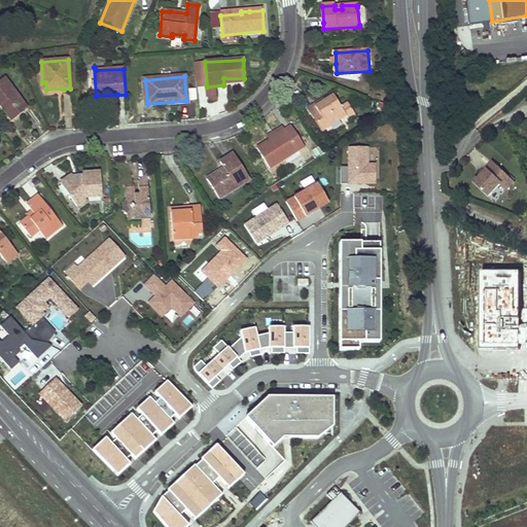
[(27,108),(4,77),(0,80),(0,105),(2,104),(5,108),(3,109),(11,120),(21,113),(27,108)]
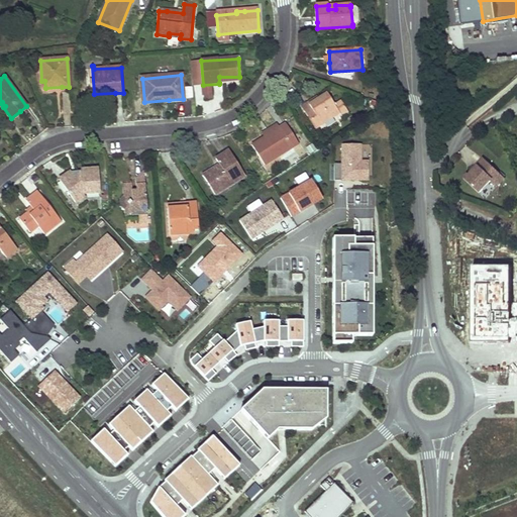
[(313,103),(303,109),(315,128),(338,113),(337,111),(343,106),(340,101),(334,105),(327,94),(313,103)]
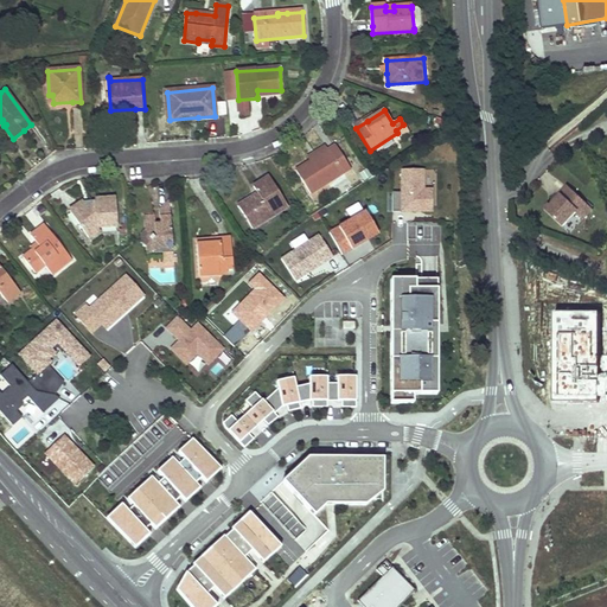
[(397,133),(400,136),(408,132),(403,125),(396,131),(397,133)]
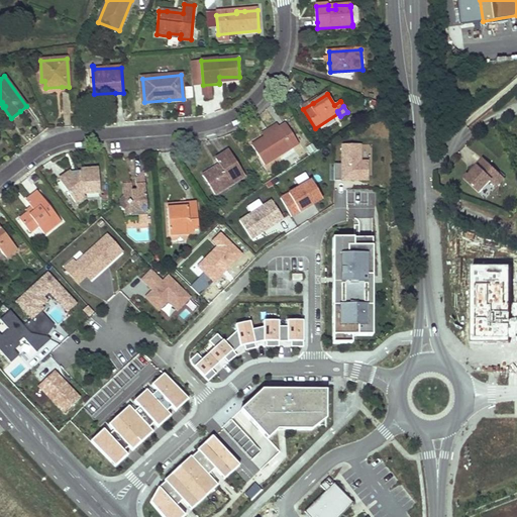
[(265,137),(251,145),(264,165),(277,157),(291,148),(298,143),(285,124),(279,128),(265,137)]
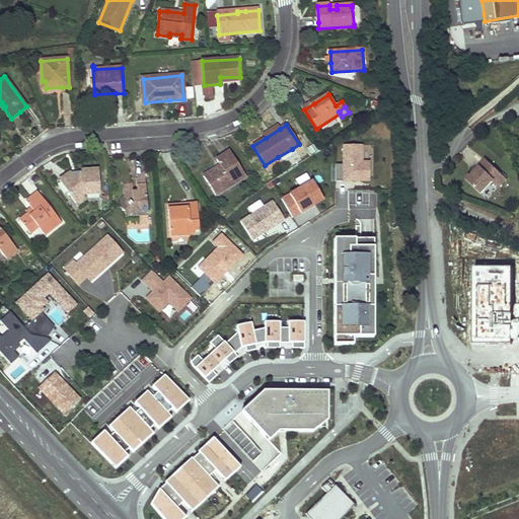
[(263,135),(266,138),(280,129),(278,126),(269,131),(263,135)]
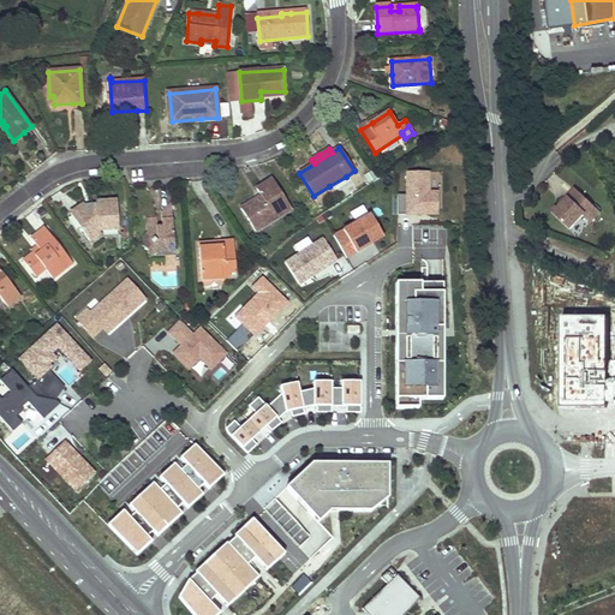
[(443,204),(443,171),(404,172),(404,193),(398,193),(399,221),(439,220),(437,204),(443,204)]
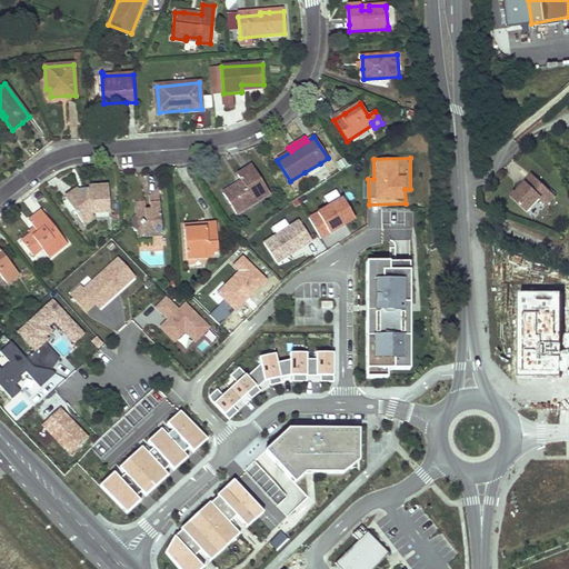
[(320,163),(305,172),(307,176),(322,167),(320,163)]
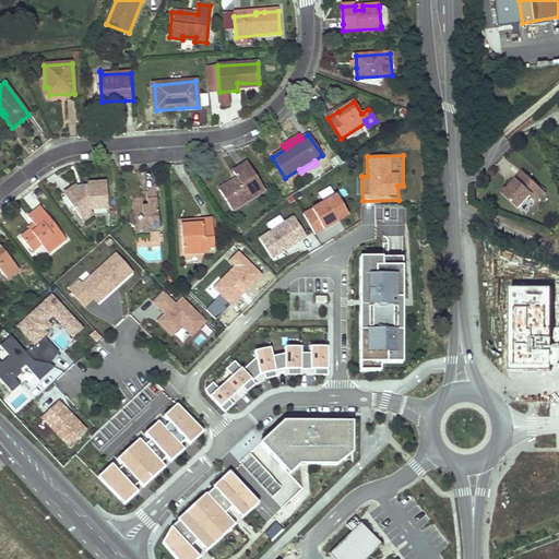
[(234,182),(221,191),(233,210),(250,197),(251,200),(264,190),(247,165),(240,169),(235,174),(239,181),(235,185),(234,182)]
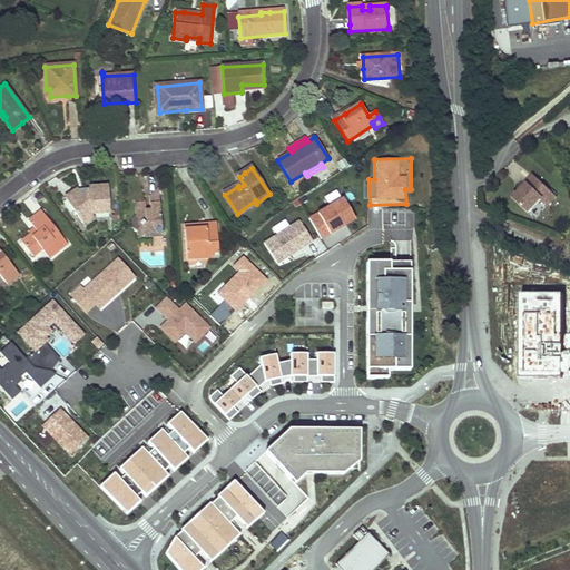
[(557,196),(533,173),(511,195),(534,218),(557,196)]
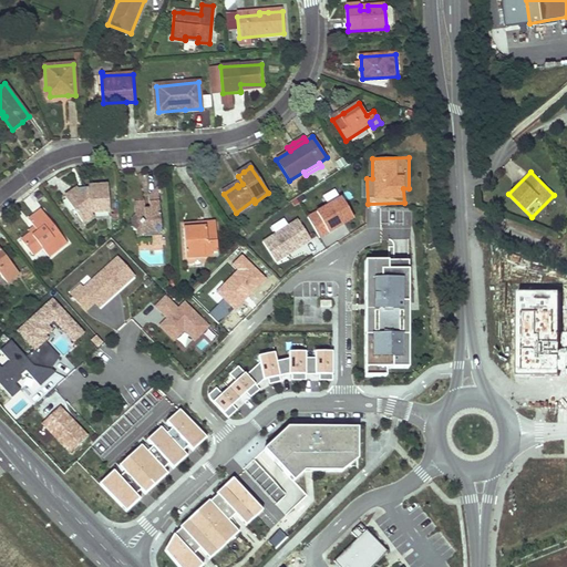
[(76,188),(64,197),(84,222),(92,215),(92,213),(109,212),(107,186),(89,188),(89,189),(82,194),(76,188)]
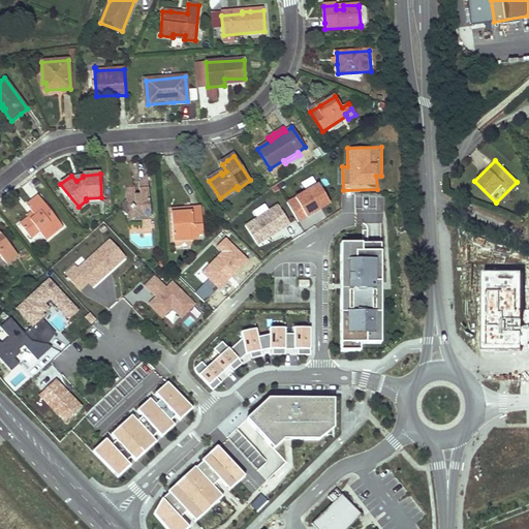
[(142,218),(151,218),(148,182),(138,183),(139,195),(135,195),(135,189),(126,190),(126,200),(123,204),(123,211),(127,214),(127,219),(133,219),(142,218)]
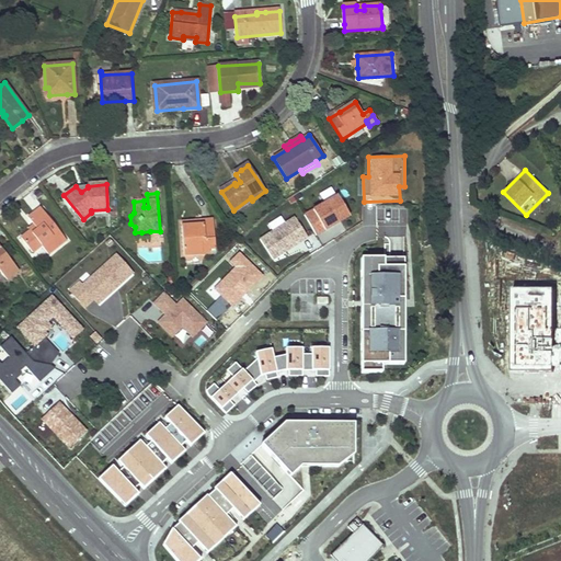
[(339,194),(305,213),(316,232),(350,214),(339,194)]
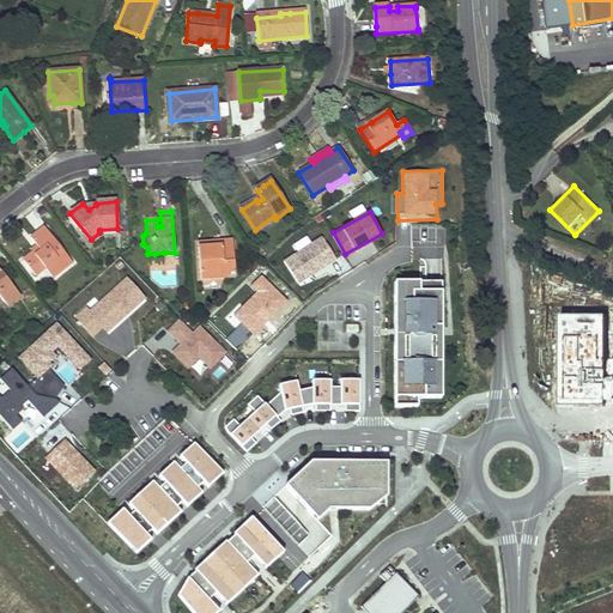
[(38,249),(24,260),(35,275),(44,268),(52,278),(72,263),(46,228),(38,232),(30,238),(38,249)]
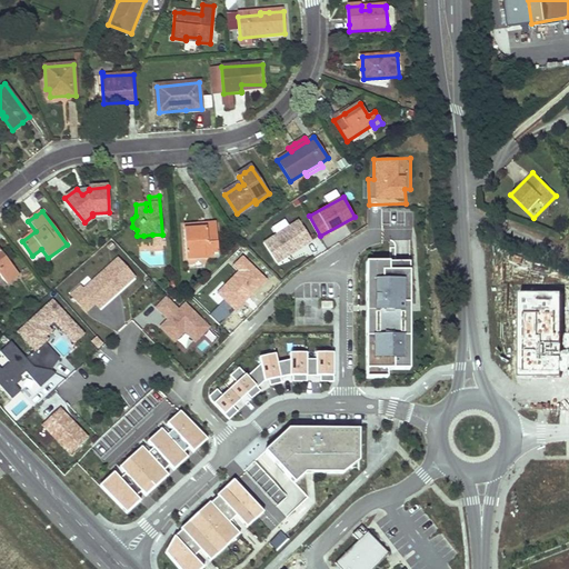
[(312,240),(299,219),(263,241),(277,262),(312,240)]
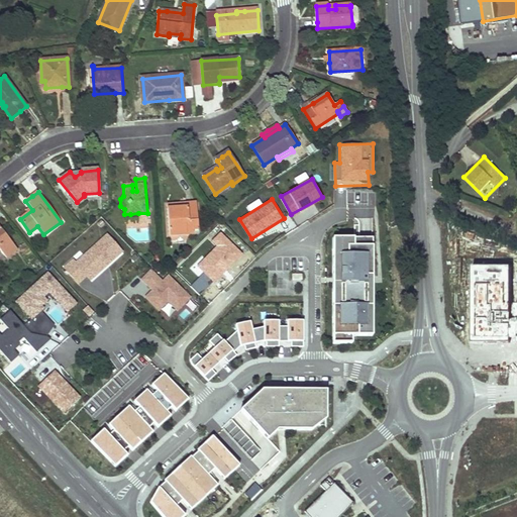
[(176,205),(168,205),(170,235),(193,234),(193,230),(198,230),(196,206),(180,207),(180,208),(176,209),(176,205)]
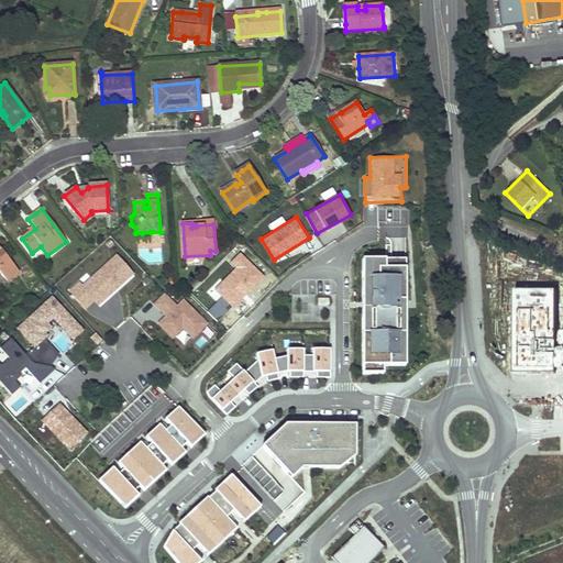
[(151,232),(142,233),(142,236),(151,236),(151,242),(161,241),(161,232),(151,232)]
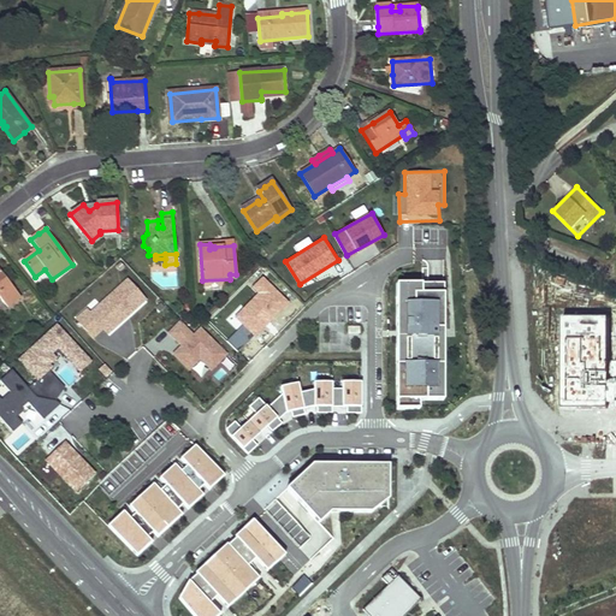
[(0,297),(7,308),(21,298),(0,272),(0,297)]
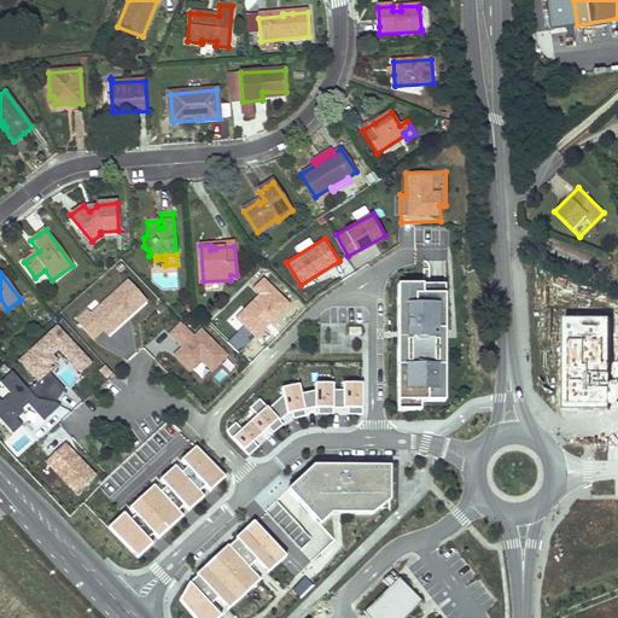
[(290,303),(278,292),(270,285),(264,279),(256,287),(262,293),(238,318),(246,325),(228,342),(240,353),(290,303)]
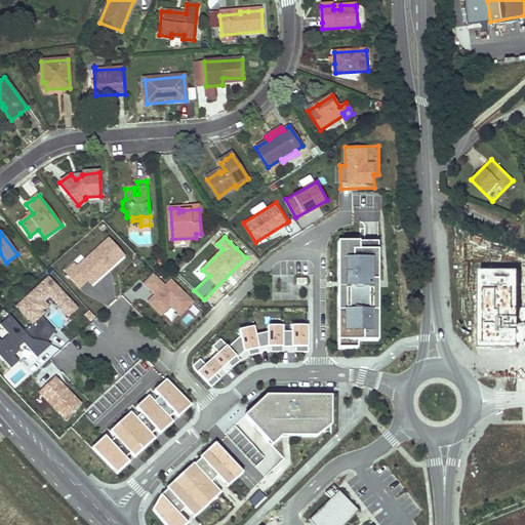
[(123,255),(108,238),(66,276),(81,293),(123,255)]
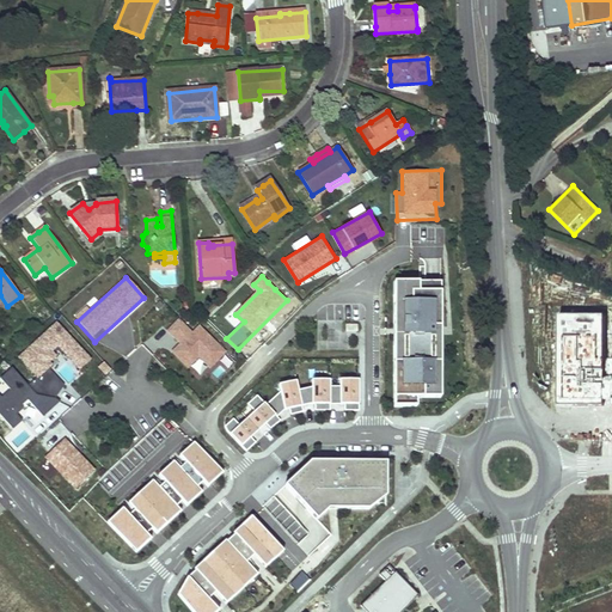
[(440,282),(392,282),(392,320),(392,397),(440,397),(440,282)]
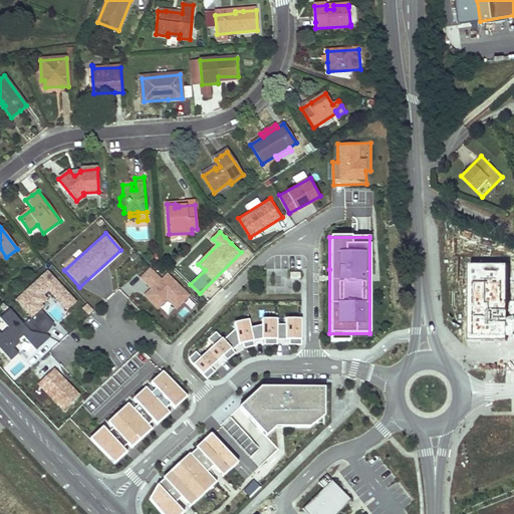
[(507,263),(467,263),(467,339),(513,339),(513,300),(507,300),(507,263)]
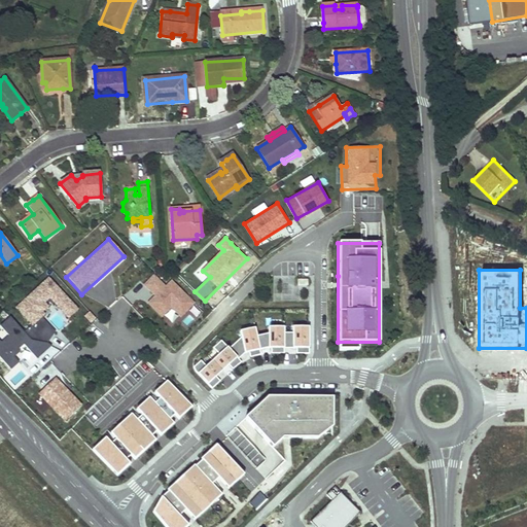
[(165,287),(152,275),(144,283),(155,294),(147,304),(172,327),(186,313),(195,321),(203,313),(170,281),(165,287)]
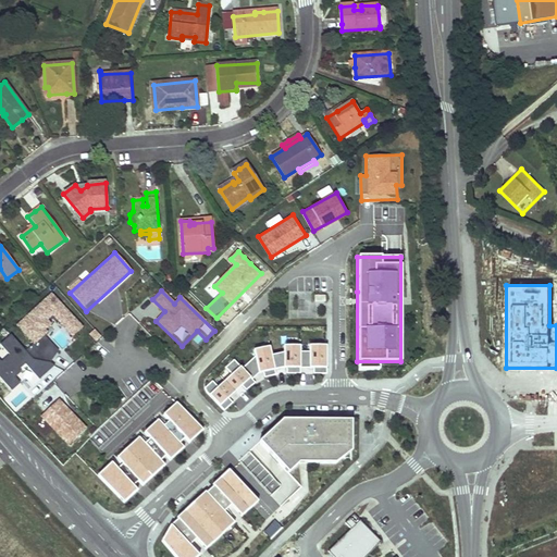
[(86,329),(51,293),(17,326),(33,343),(54,322),(74,341),(86,329)]
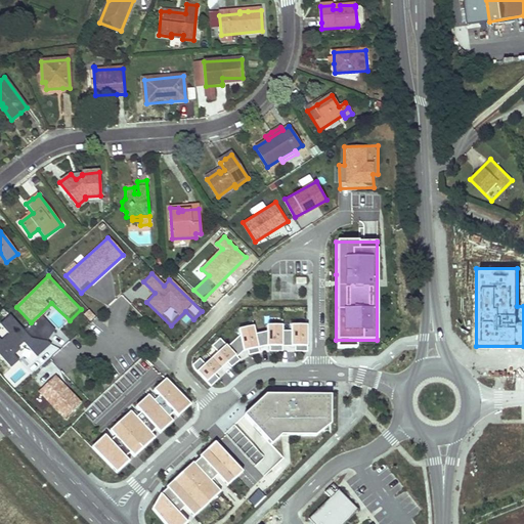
[(27,330),(12,313),(1,323),(11,336),(1,345),(0,344),(0,355),(10,368),(26,356),(18,348),(25,343),(36,356),(51,343),(47,337),(56,329),(45,314),(27,330)]
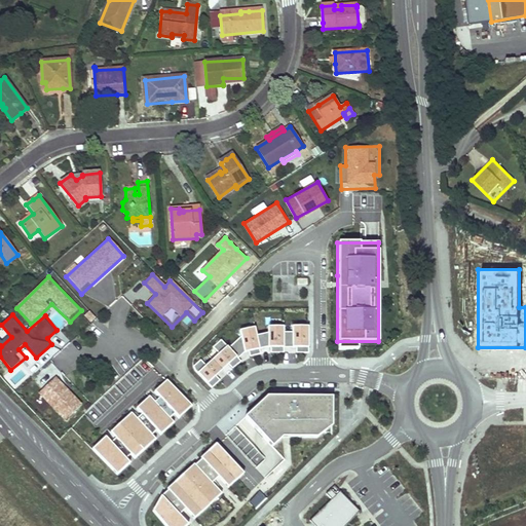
[(307,348),(308,327),(291,327),(291,331),(283,332),(283,328),(265,328),(266,335),(256,338),(253,329),(237,332),(239,339),(228,348),(225,346),(196,373),(207,385),(233,360),(242,353),(257,350),(266,349),(283,347),(291,347),(307,348)]
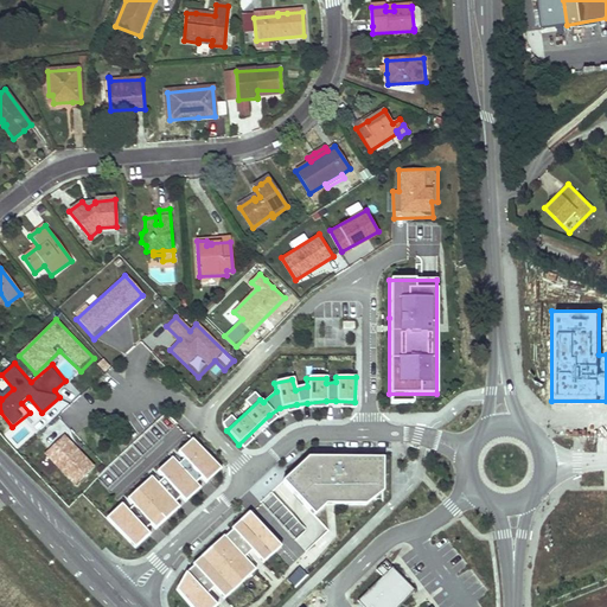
[(95,465),(63,432),(43,451),(74,485),(95,465)]
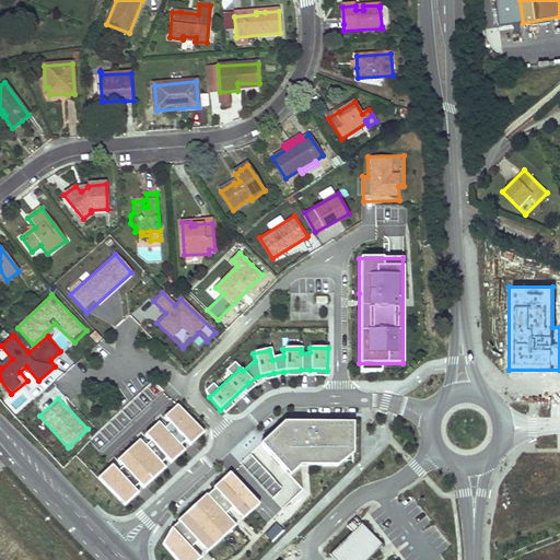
[(200,428),(178,405),(164,418),(186,441),(200,428)]
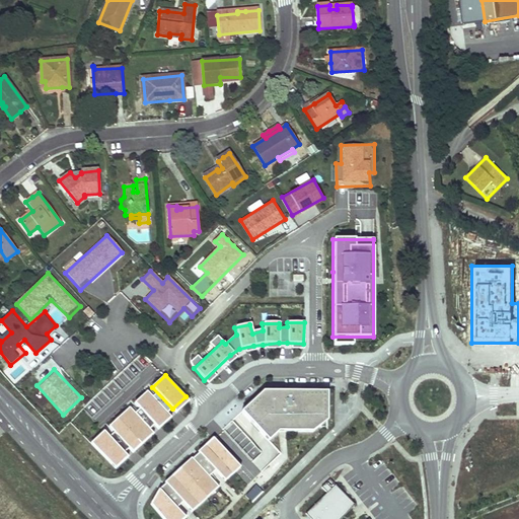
[(167,414),(147,391),(134,403),(154,425),(167,414)]
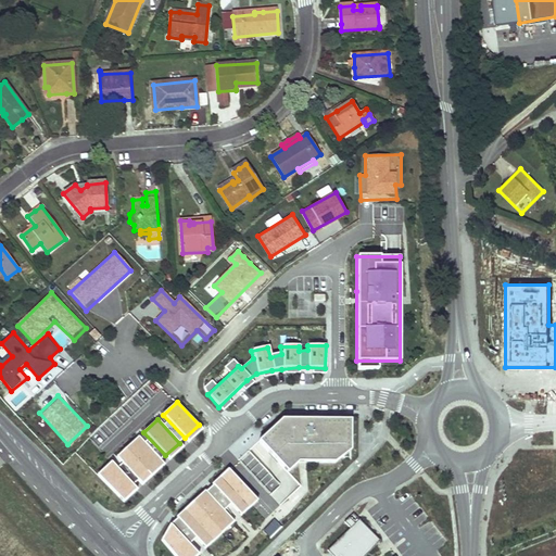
[(351,451),(351,420),(278,419),(173,519),(159,542),(169,555),(196,555),(188,547),(194,542),(206,555),(228,555),(260,528),(269,540),(282,528),(272,517),(308,484),(308,466),(332,466),(351,451)]
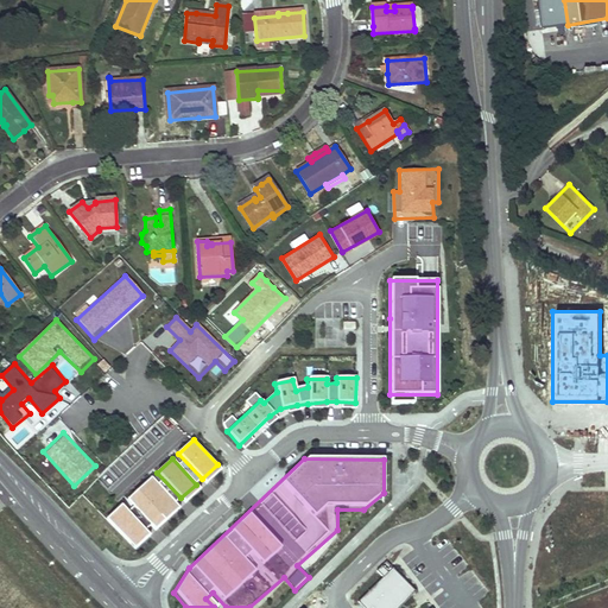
[(175,504),(152,477),(127,500),(151,525),(175,504)]
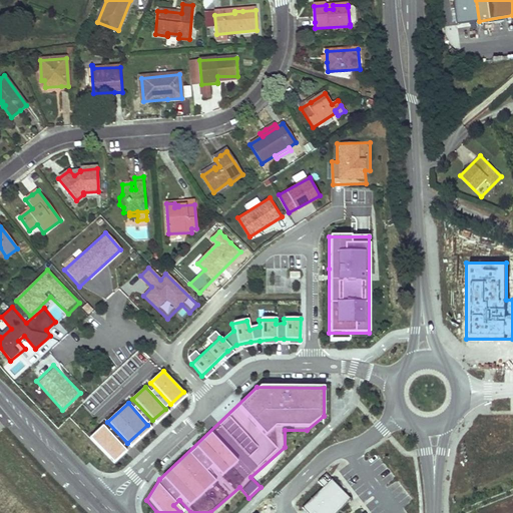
[(122,448),(102,426),(90,438),(109,459),(122,448)]
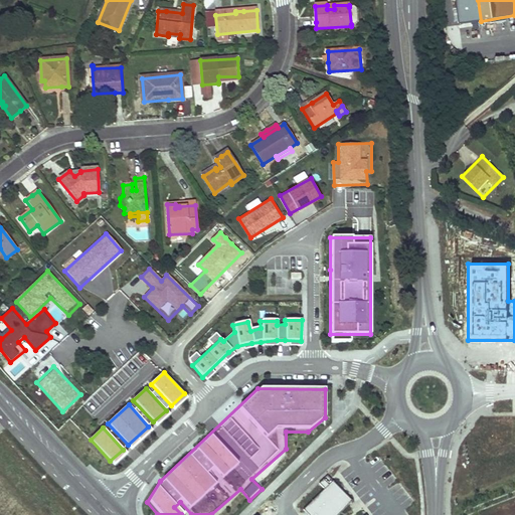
[(333,481),(329,485),(324,479),(320,484),(325,489),(304,510),(308,514),(337,514),(352,501),(342,491),(333,481)]
